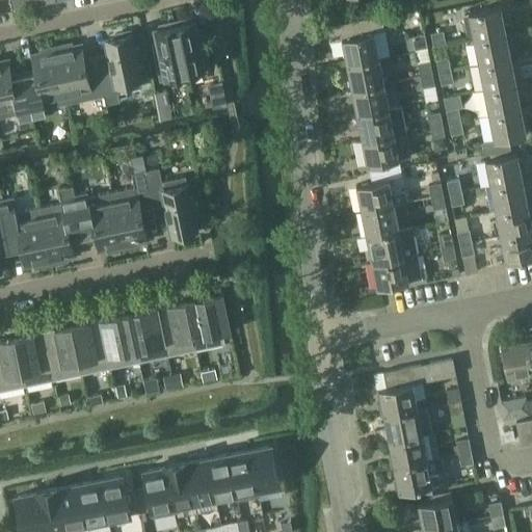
[(31,0),(11,0),(14,9),(33,5),(31,0)]
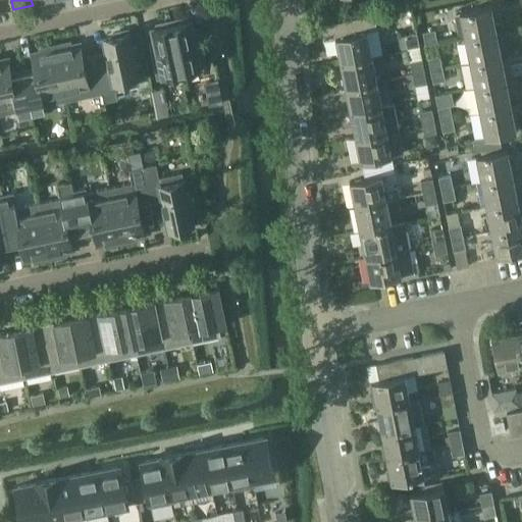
[(461,12),(466,38),(497,32),(491,6),(461,12)]
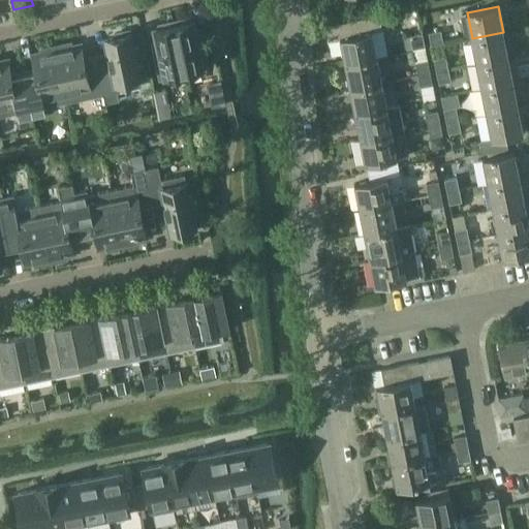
[(341,39),(346,63),(377,57),(373,33),(382,31),(382,30),(387,29),(385,17),(380,18),(379,16),(349,22),(352,37),(341,39)]
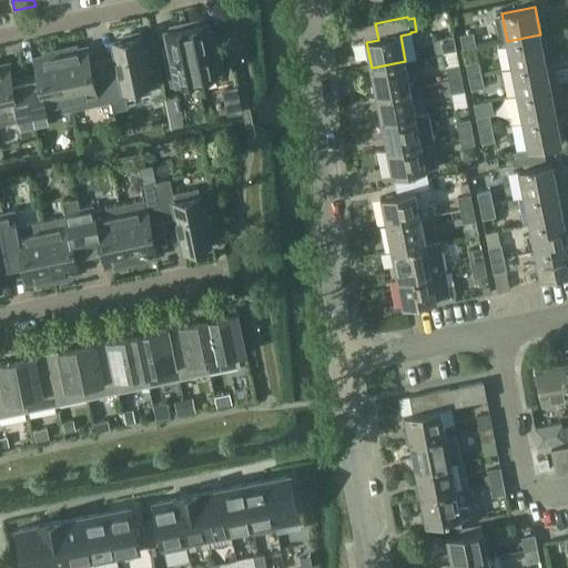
[(201,20),(185,22),(198,79),(223,73),(215,34),(210,36),(208,22),(202,23),(201,20)]
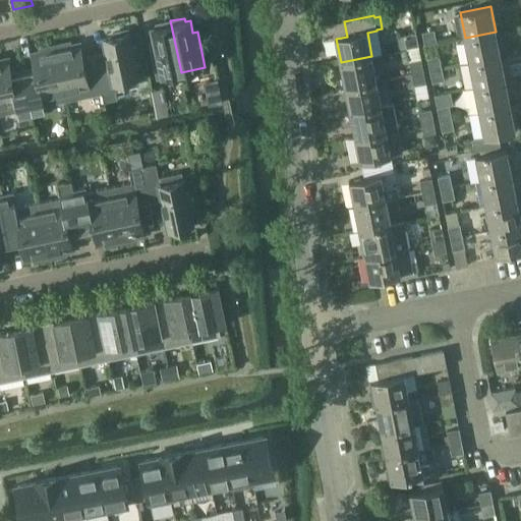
[(158,77),(181,72),(170,20),(156,23),(157,27),(152,29),(155,41),(150,42),(158,77)]
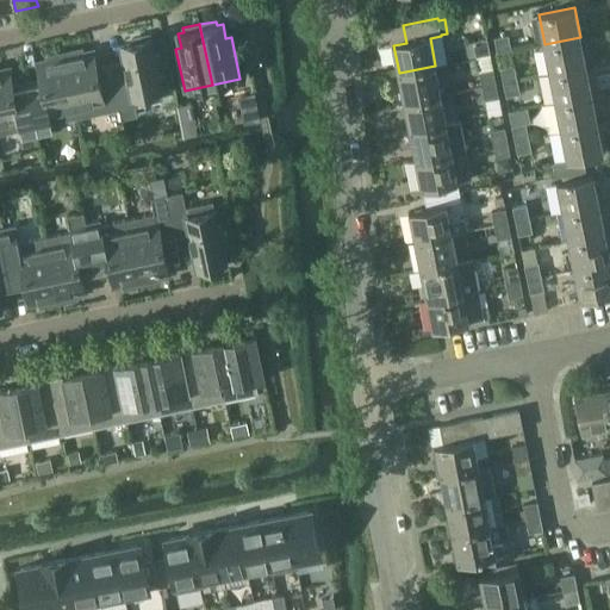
[(128,74),(113,76),(119,109),(122,118),(138,114),(136,105),(163,99),(159,75),(161,75),(156,53),(154,54),(149,35),(132,38),(132,42),(122,44),(128,74)]
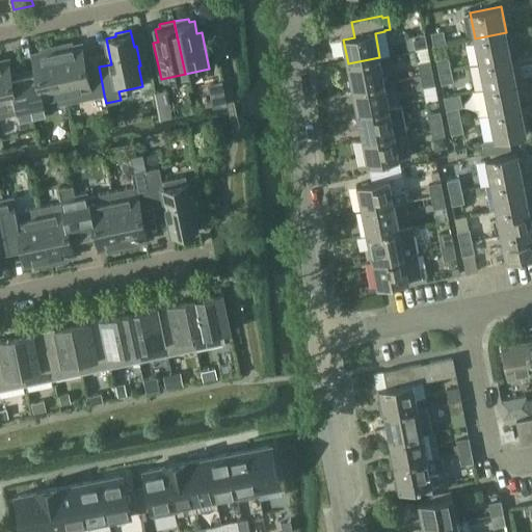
[(434,47),(447,44),(444,30),(431,33),(434,47)]
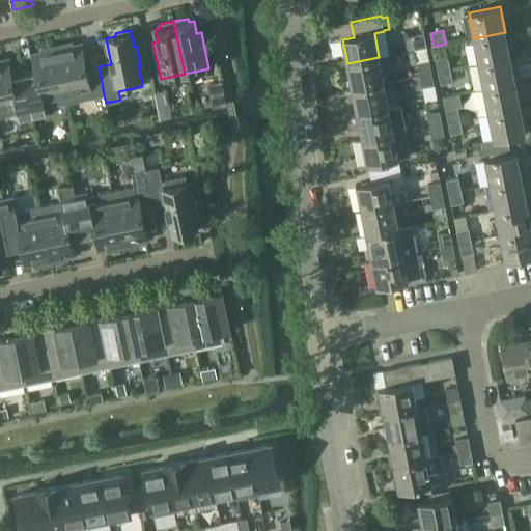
[(478,64),(510,57),(505,32),(474,38),(478,64)]
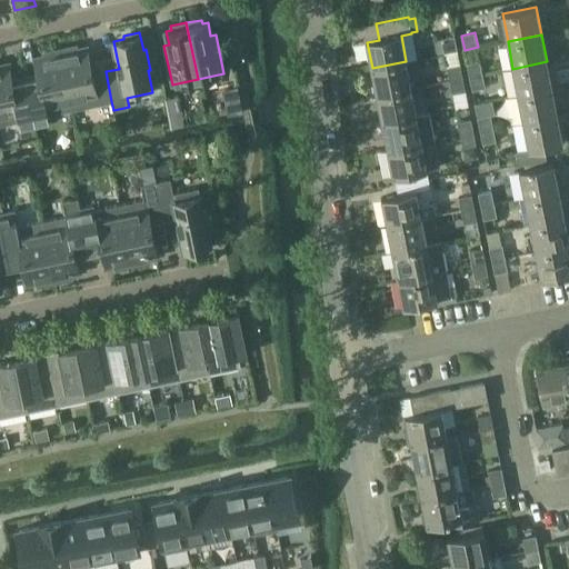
[(445,53),(458,51),(455,37),(441,39),(445,53)]
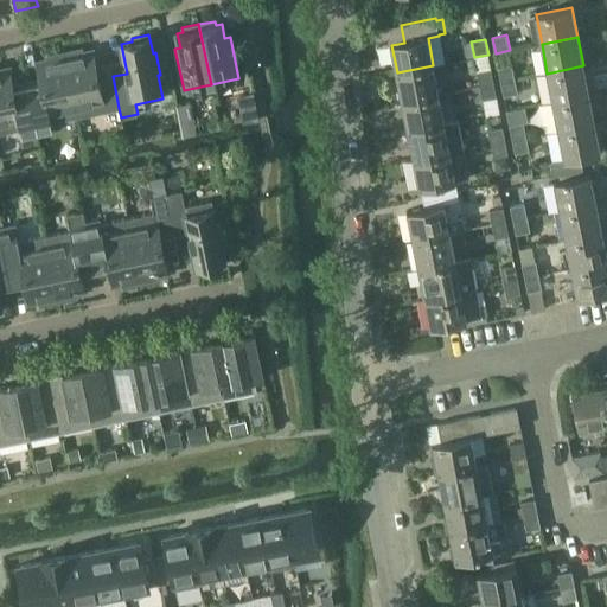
[(77,116),(119,108),(113,76),(98,80),(93,50),(82,52),(81,49),(64,52),(77,116)]
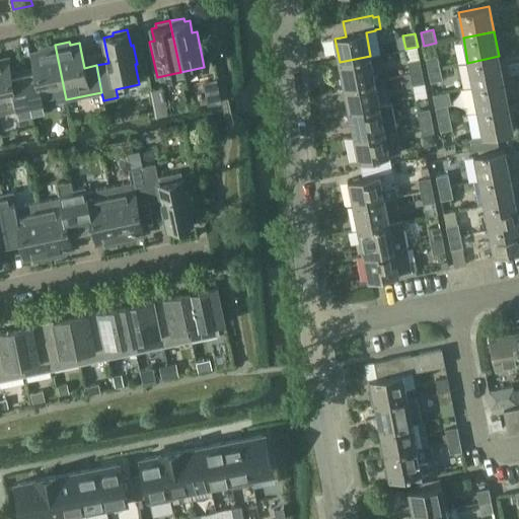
[(45,104),(66,99),(55,45),(41,48),(42,51),(31,53),(38,78),(25,80),(30,107),(32,116),(46,113),(45,104)]
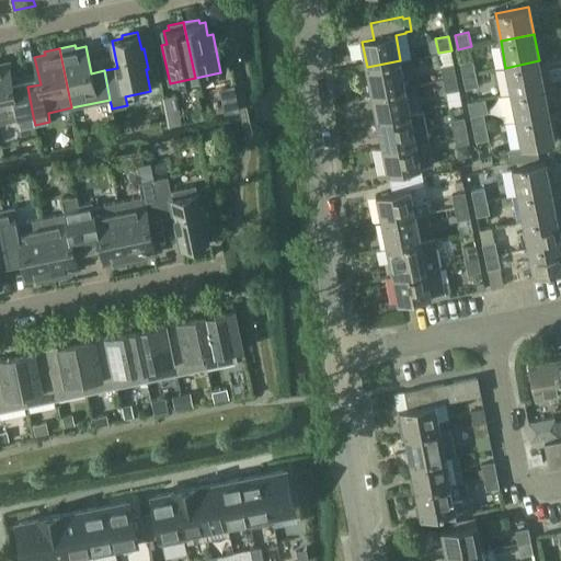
[(400,60),(367,67),(373,94),(405,88),(400,60)]
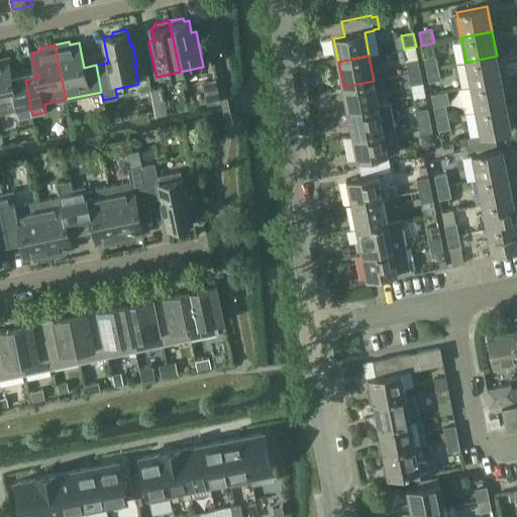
[(424,58),(427,70),(439,68),(436,56),(424,58)]
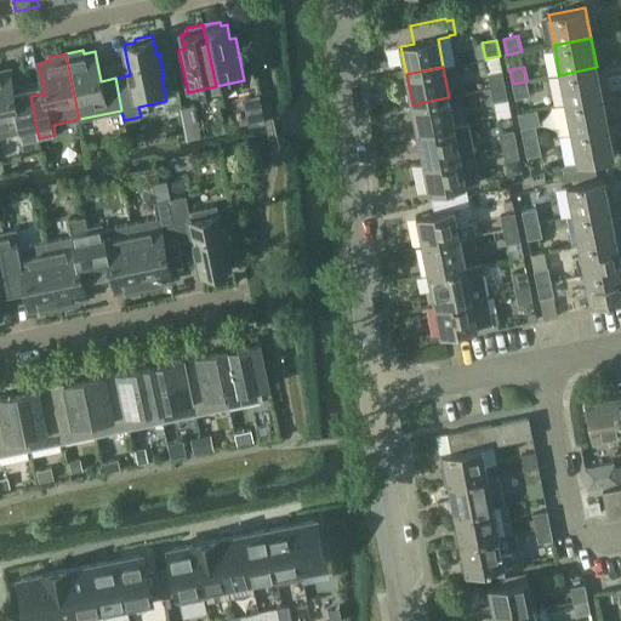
[(603,96),(597,67),(559,75),(565,103),(603,96)]
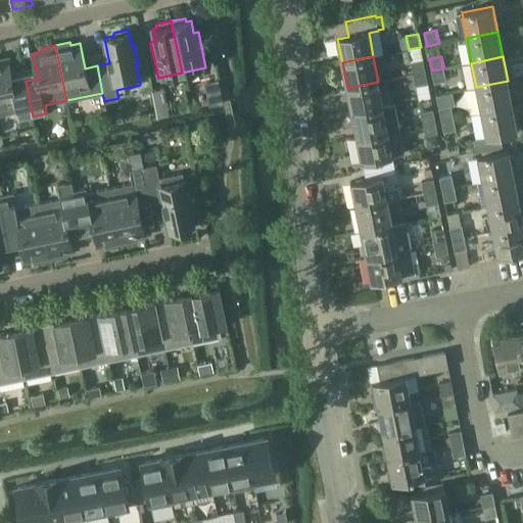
[(0,114),(31,108),(26,81),(13,84),(8,58),(0,59),(0,114)]
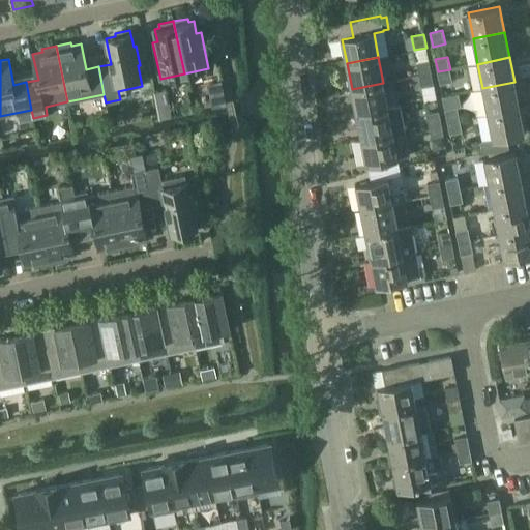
[(416,63),(419,76),(432,72),(429,60),(416,63)]
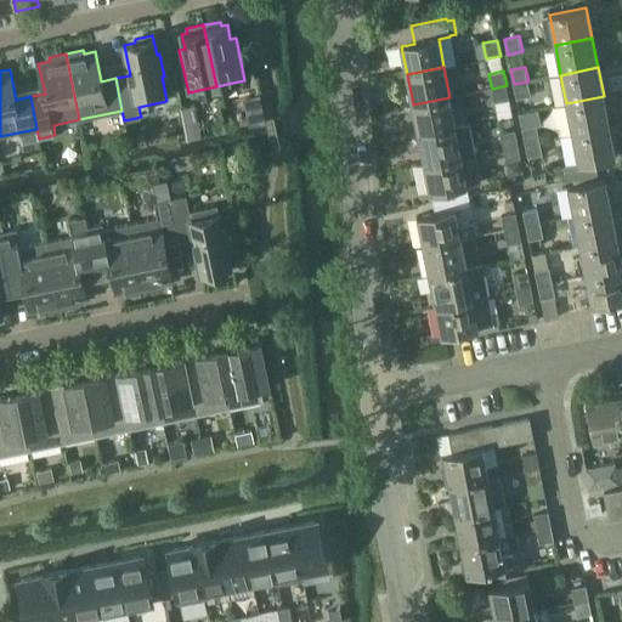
[(531,96),(529,82),(514,84),(516,99),(531,96)]
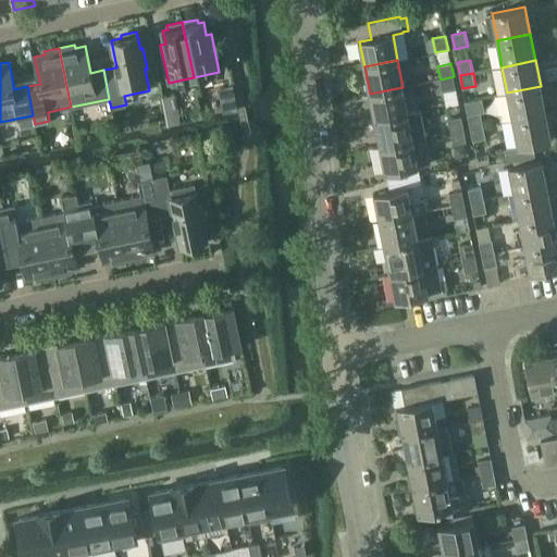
[(456,89),(454,76),(441,79),(443,93),(456,89)]
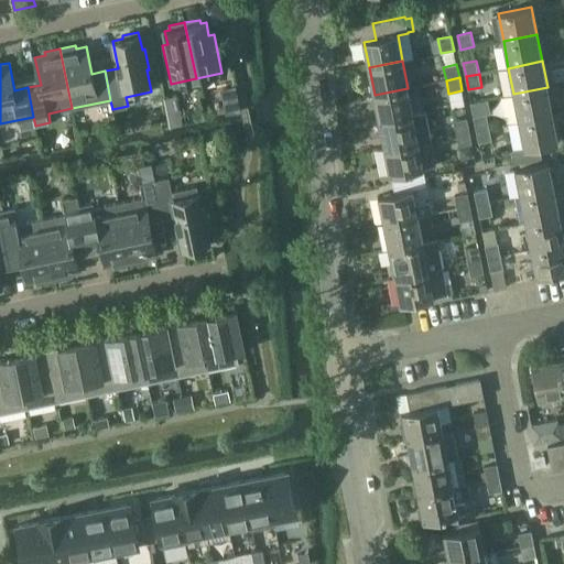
[(232,85),(223,87),(227,111),(227,114),(240,110),(239,107),(235,85),(232,85)]
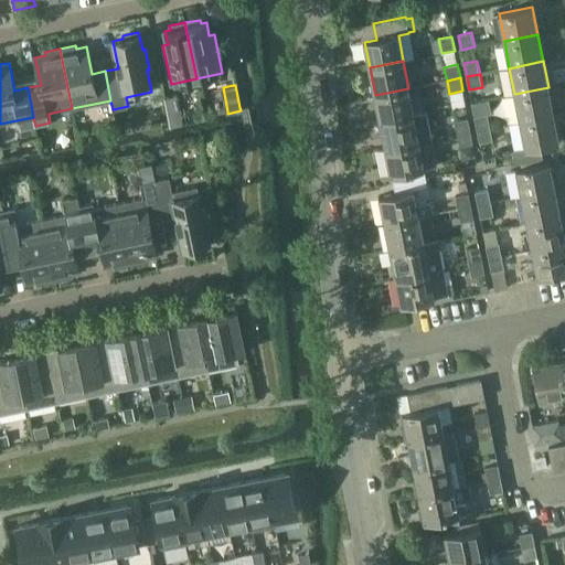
[(520,121),(554,115),(548,87),(514,94),(520,121)]
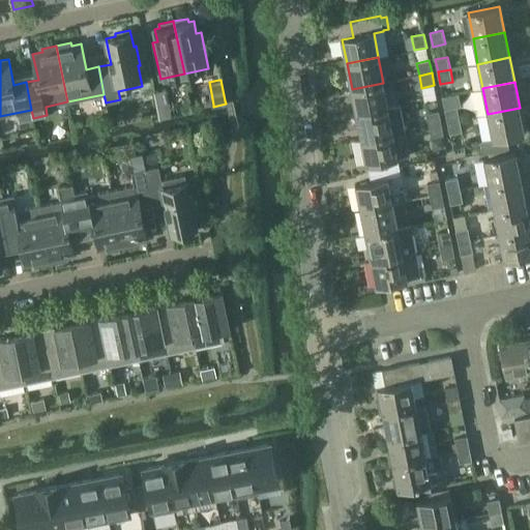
[(352,89),(357,113),(388,107),(383,83),(352,89)]
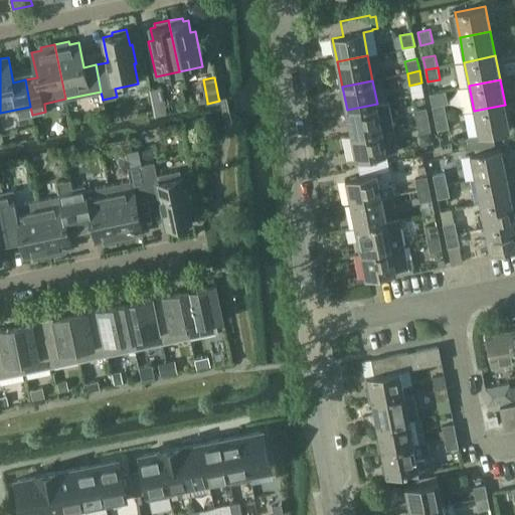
[(155,116),(166,114),(161,87),(149,89),(155,116)]
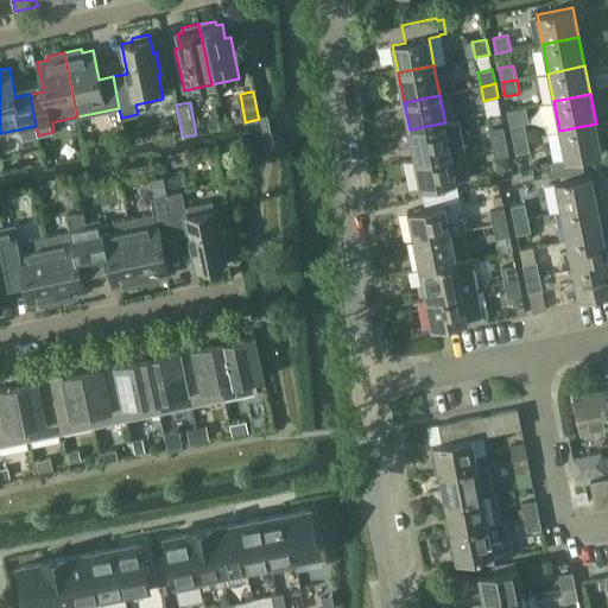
[(445,124),(445,122),(410,130),(416,159),(451,152),(451,153),(466,151),(460,121),(445,124)]
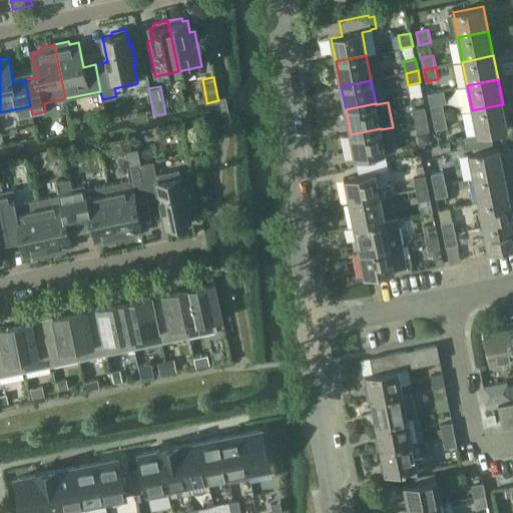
[(431,106),(433,118),(445,115),(443,103),(431,106)]
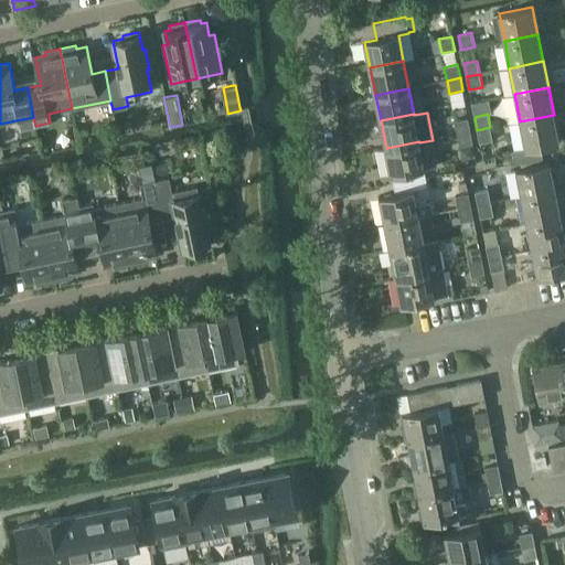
[(560,142),(554,115),(520,121),(525,148),(509,151),(512,164),(543,158),(541,146),(560,142)]
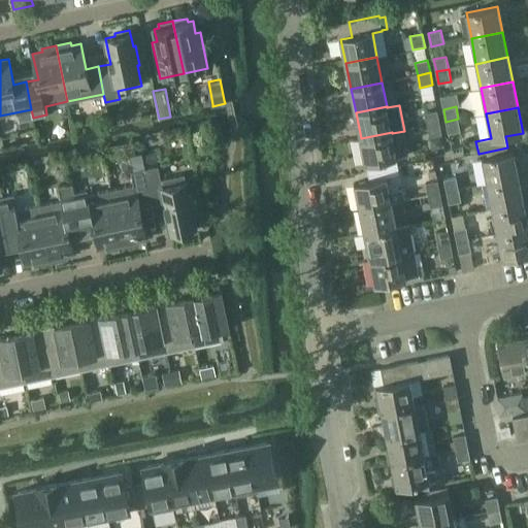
[(425,112),(427,125),(440,123),(437,110),(425,112)]
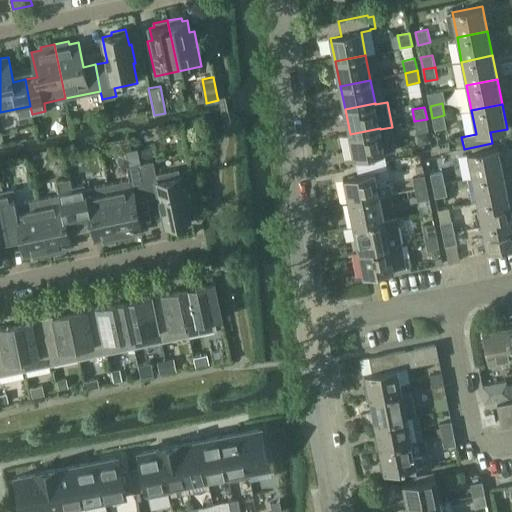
[(447,127),(444,115),(432,118),(435,130),(447,127)]
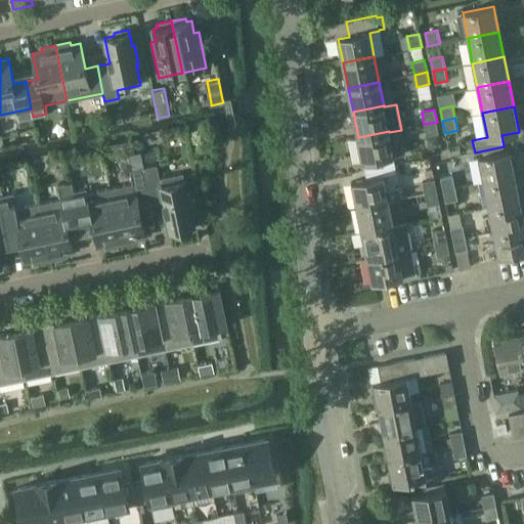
[(439,134),(437,122),(424,124),(427,136),(439,134)]
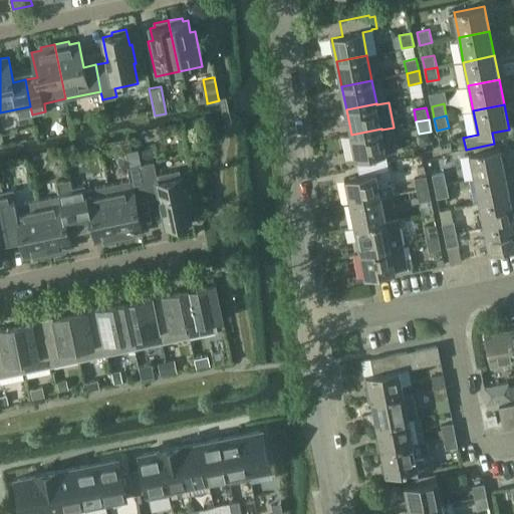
[(358,168),(374,165),(389,162),(381,130),(381,129),(351,135),(356,161),(357,160),(358,168)]
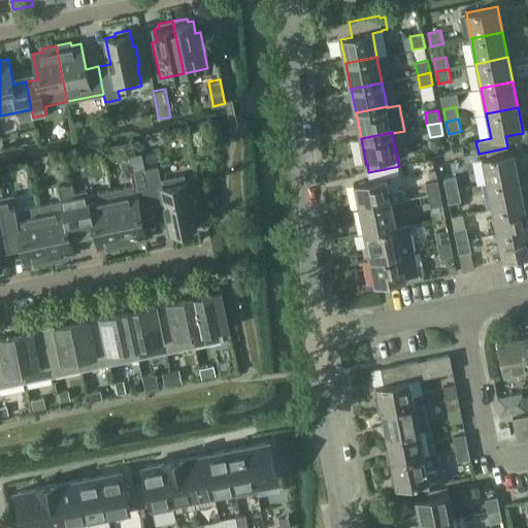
[(430,138),(432,149),(442,146),(441,136),(430,138)]
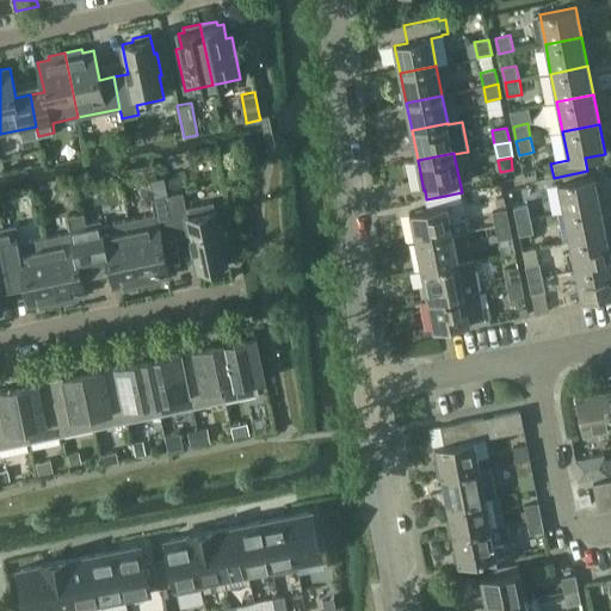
[(557,183),(563,213),(600,205),(594,176),(557,183)]
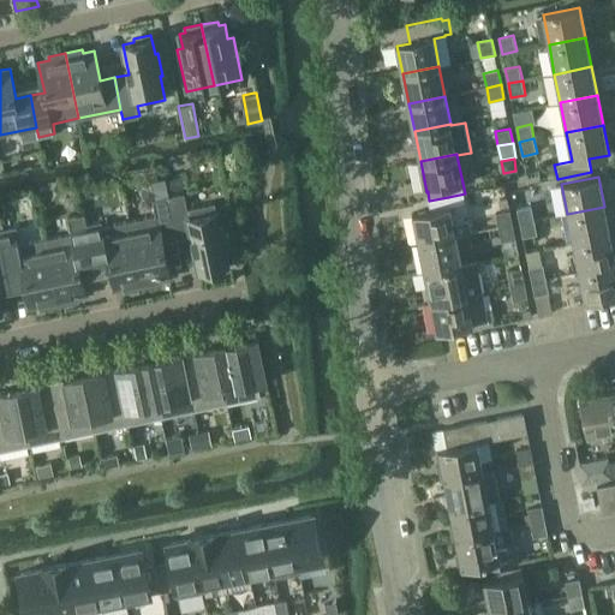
[(184,193),(168,196),(177,238),(191,236),(198,270),(210,268),(210,272),(228,268),(225,249),(228,248),(224,226),(220,227),(215,203),(187,208),(184,193)]
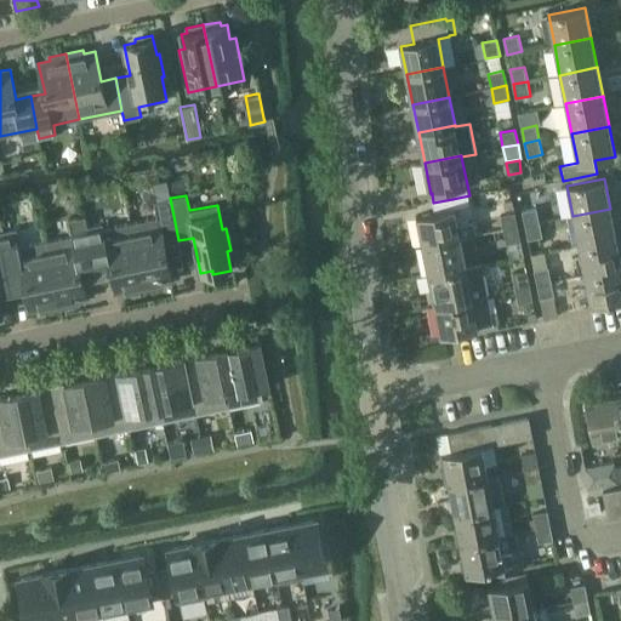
[(144,289),(161,285),(161,281),(172,279),(165,244),(178,240),(170,198),(154,201),(158,217),(131,223),(144,289)]
